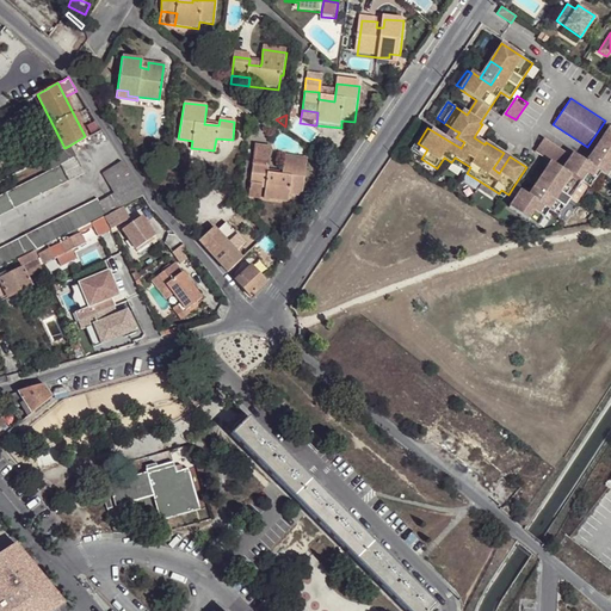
[(92,134),(100,129),(96,121),(87,125),(92,134)]
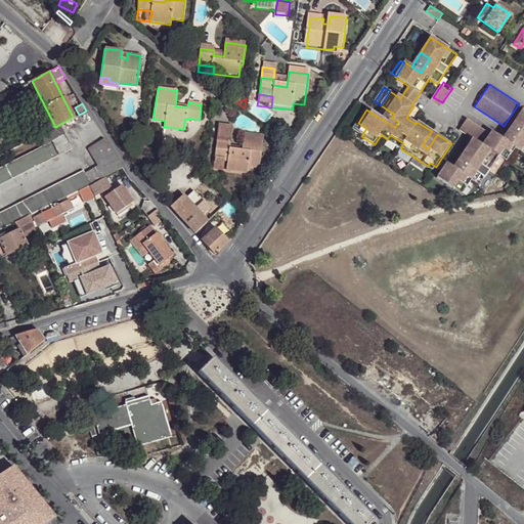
[(454,167),(448,163),(443,171),(438,178),(464,194),(473,179),(481,185),(500,156),(508,160),(516,146),(523,151),(523,108),(522,108),(512,124),(521,130),(512,144),(504,138),(498,135),(496,138),(467,119),(460,129),(474,138),(464,154),(473,160),(464,173),(454,167)]
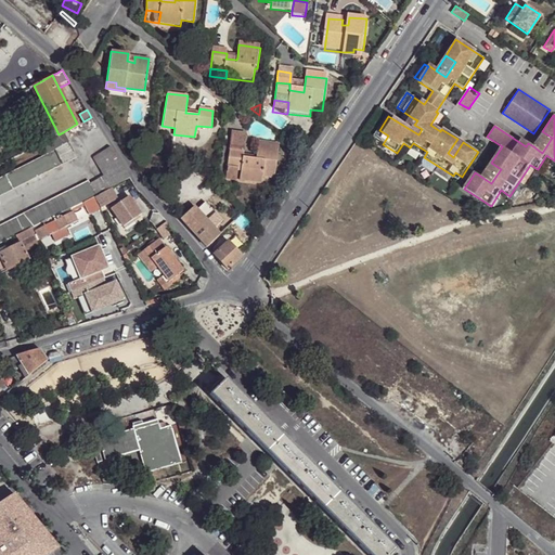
[(414,125),(417,120),(413,118),(408,128),(418,134),(422,129),(414,125)]
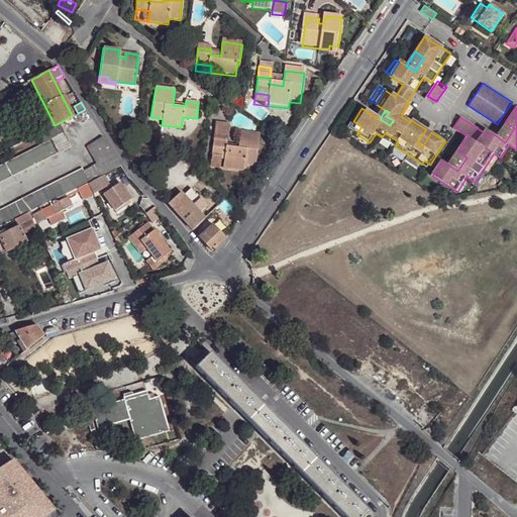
[(362,126),(353,121),(348,129),(356,134),(362,126)]
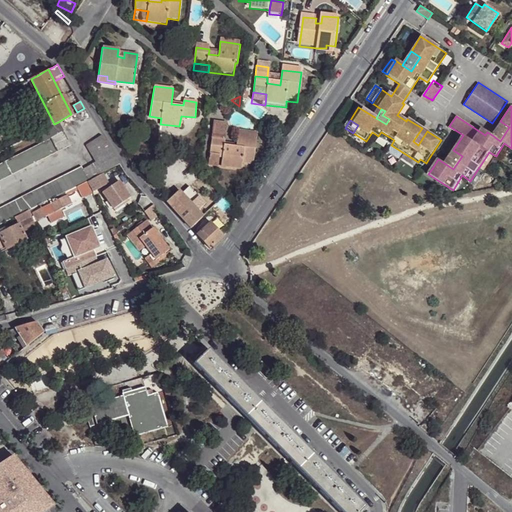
[(500,121),(492,135),(500,141),(509,127),(500,121)]
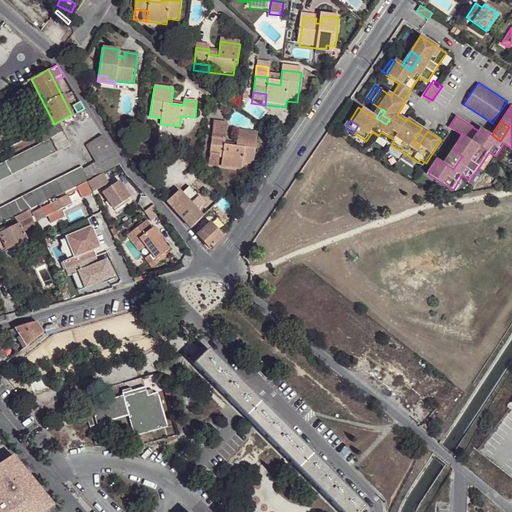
[(54,124),(38,132),(42,141),(62,131),(58,122),(54,124)]
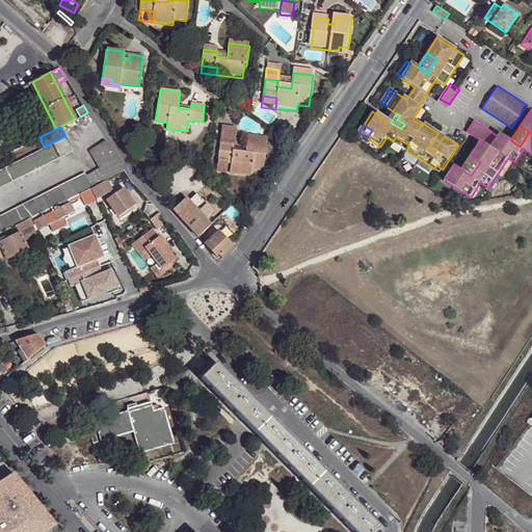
[(223,130),(221,142),(236,144),(236,131),(223,130)]
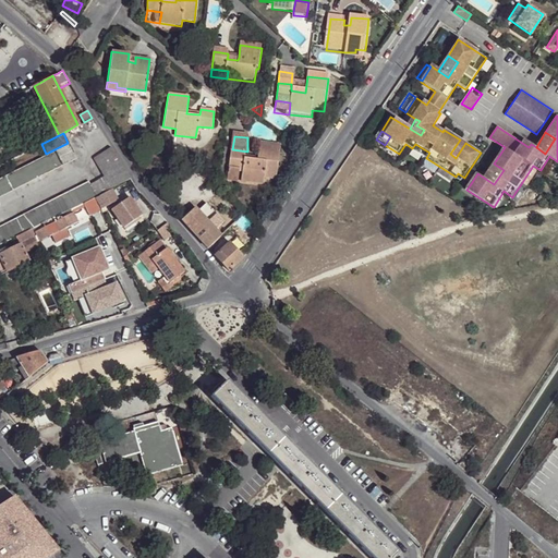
[(465,143),(460,140),(450,154),(456,158),(465,143)]
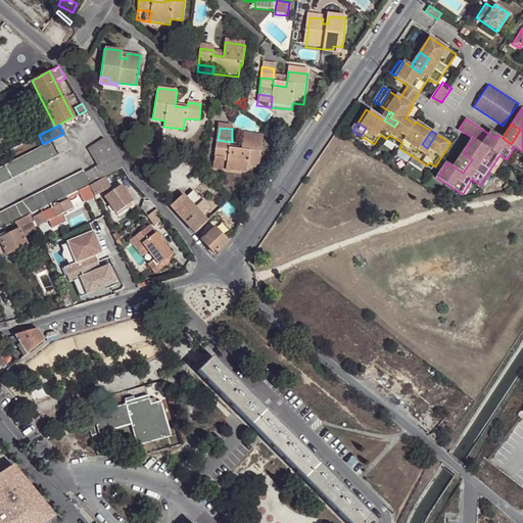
[(63,134),(43,144),(0,167),(0,184),(72,147),(63,134)]
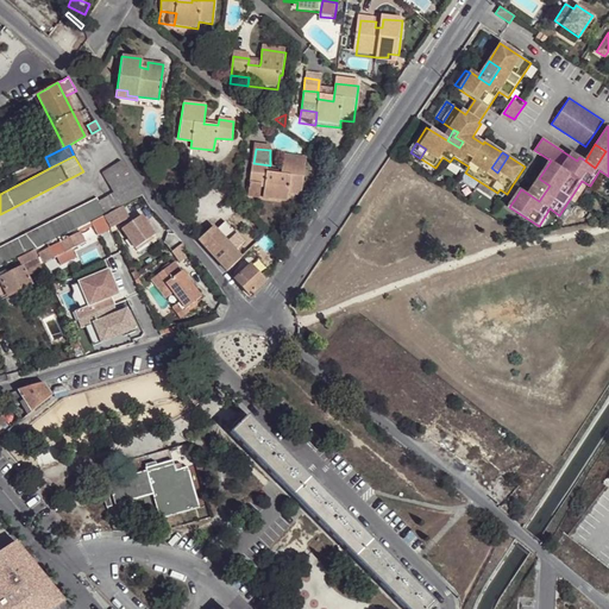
[(270,165),(253,163),(251,182),(268,184),(265,198),(289,201),(290,193),(303,195),(308,159),(284,156),(283,175),(269,173),(270,165)]
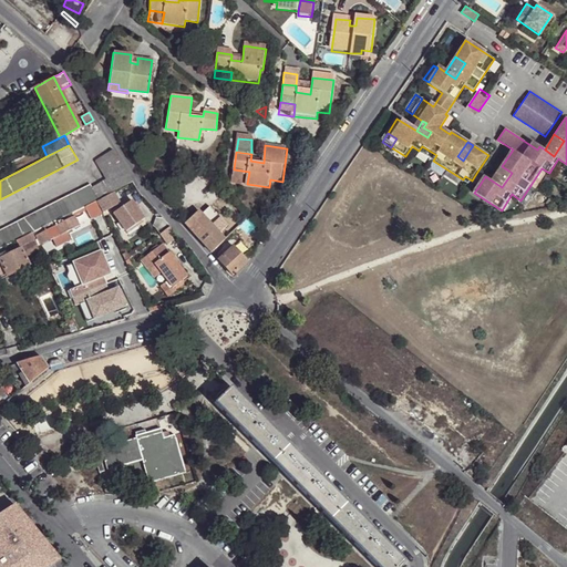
[(422,146),(419,151),(433,161),(436,155),(422,146)]
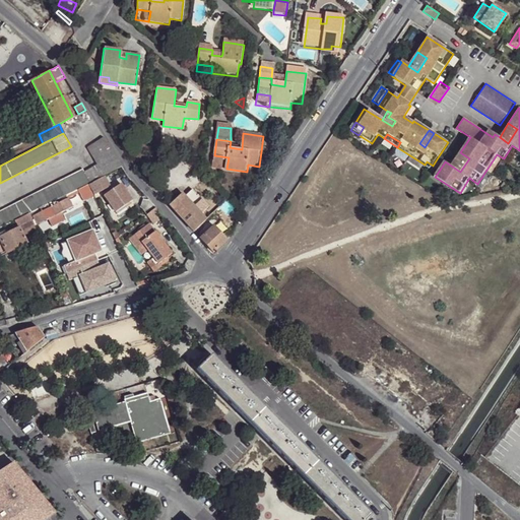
[(111,149),(103,136),(86,146),(94,159),(111,149)]
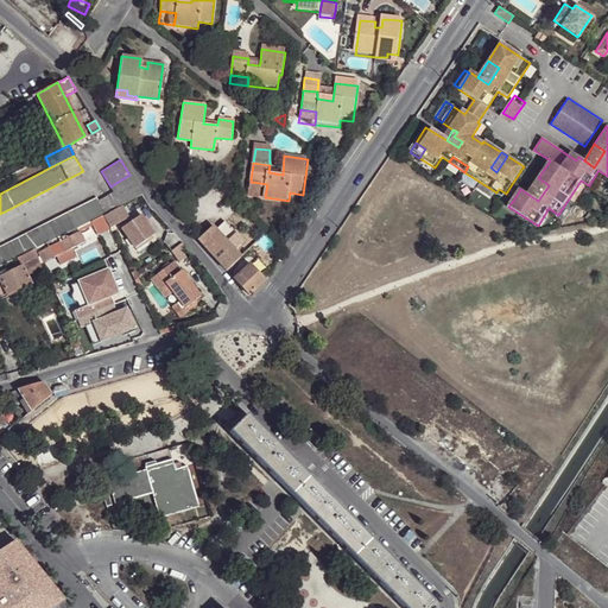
[(130,175),(111,187),(113,191),(115,190),(124,203),(143,194),(130,175)]
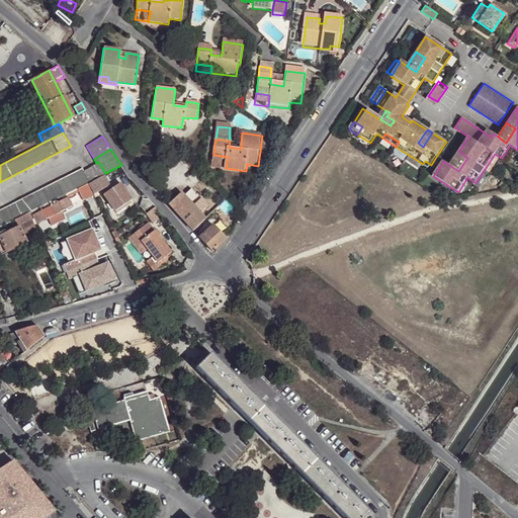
[(458,152),(449,165),(458,171),(467,158),(458,152)]
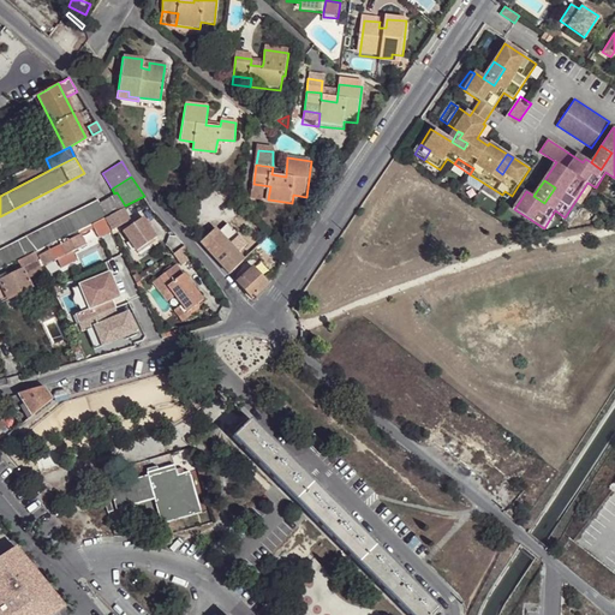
[(270,186),(254,184),(254,196),(268,199),(270,186)]
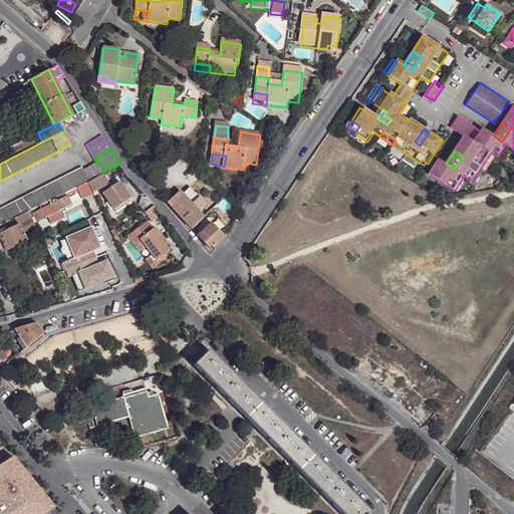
[(433,156),(428,164),(435,168),(440,160),(433,156)]
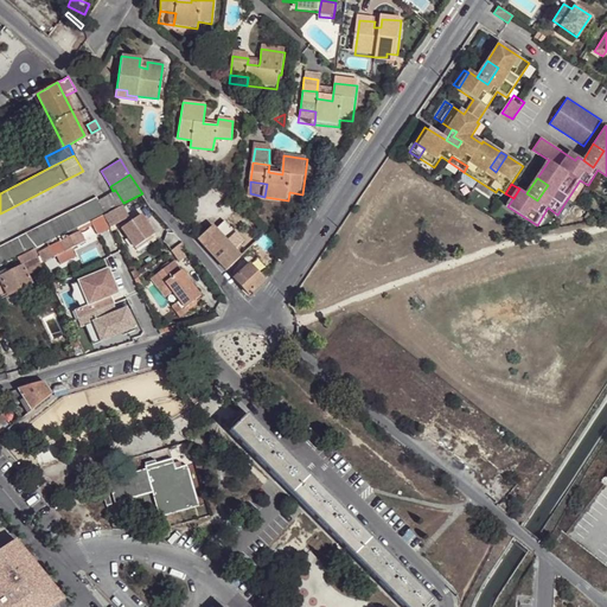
[(174,202),(181,210),(186,206),(198,196),(191,186),(174,202)]
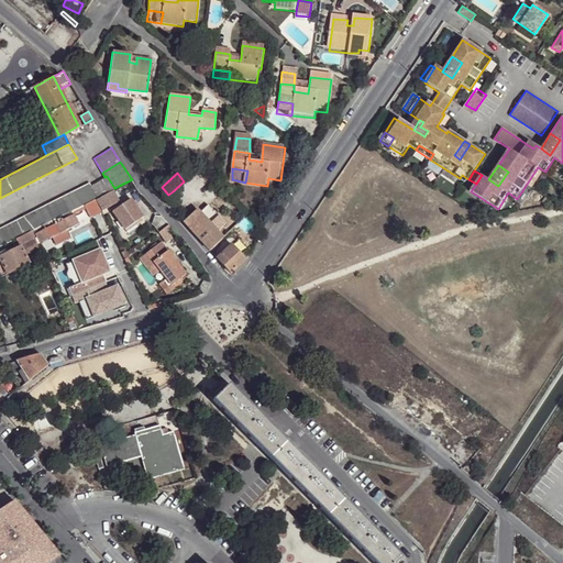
[(95,198),(114,188),(107,176),(105,177),(90,185),(88,181),(0,227),(0,246),(1,246),(17,239),(31,231),(72,210),(76,208),(84,203),(95,198)]
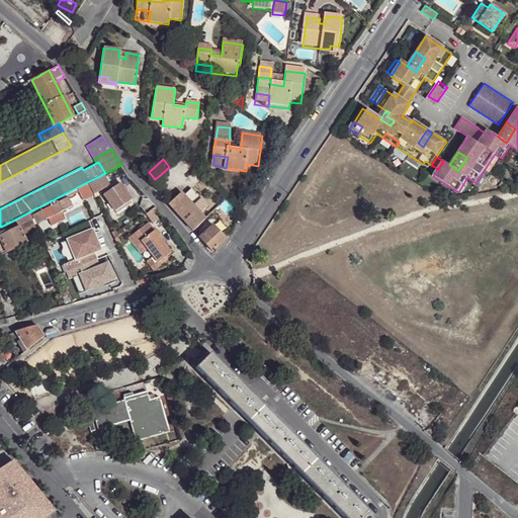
[(110,185),(104,175),(89,184),(94,193),(110,185)]
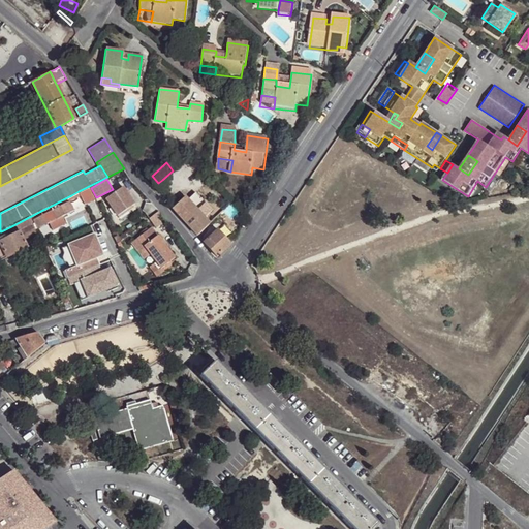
[(158,183),(157,184),(160,189),(166,184),(162,180),(158,183)]
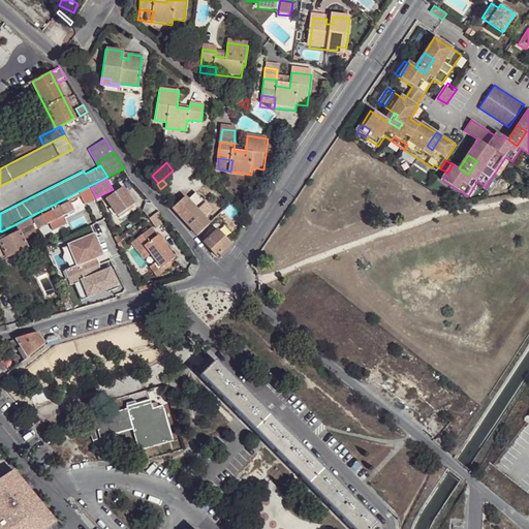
[(94,198),(89,186),(79,191),(81,195),(85,204),(94,198)]
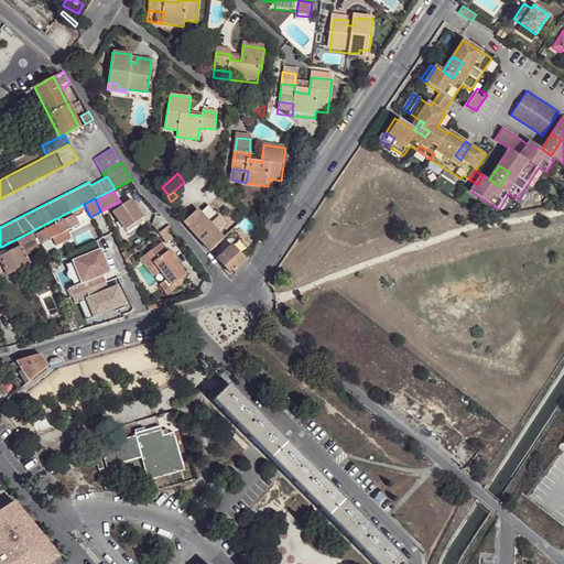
[(144,217),(132,199),(112,212),(126,230),(144,217)]
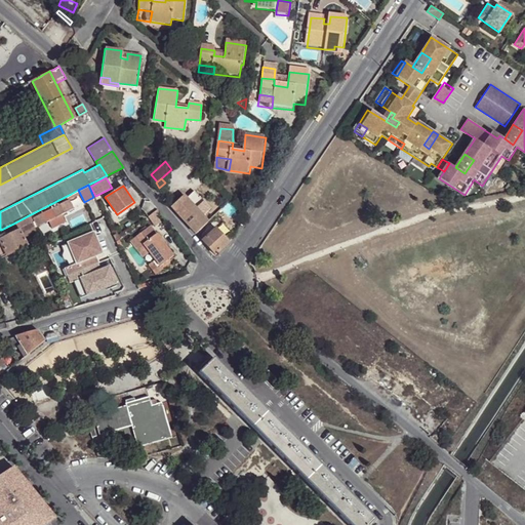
[(195,191),(187,198),(207,220),(209,218),(205,214),(211,208),(195,191)]
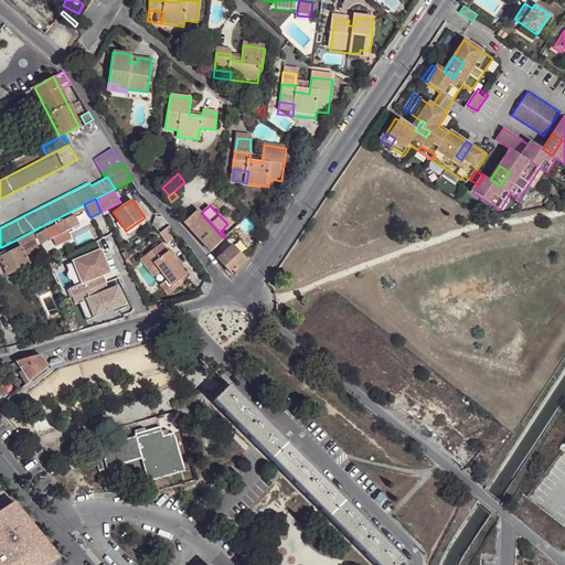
[(198,210),(184,223),(211,252),(224,238),(223,237),(201,213),(198,210)]
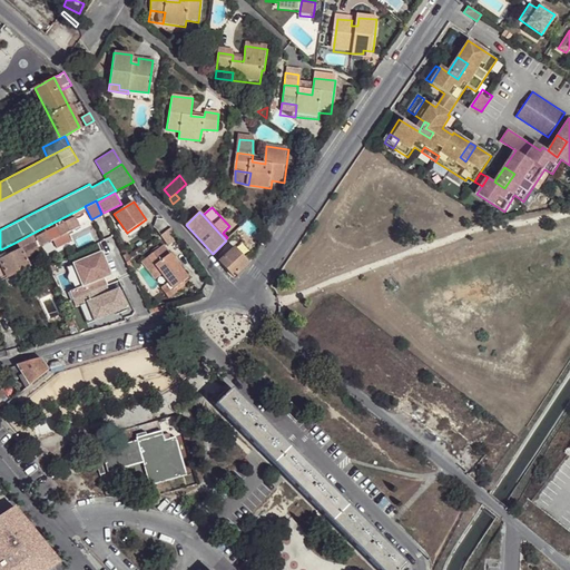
[(74,216),(72,213),(31,234),(38,247),(40,246),(36,235),(74,216)]
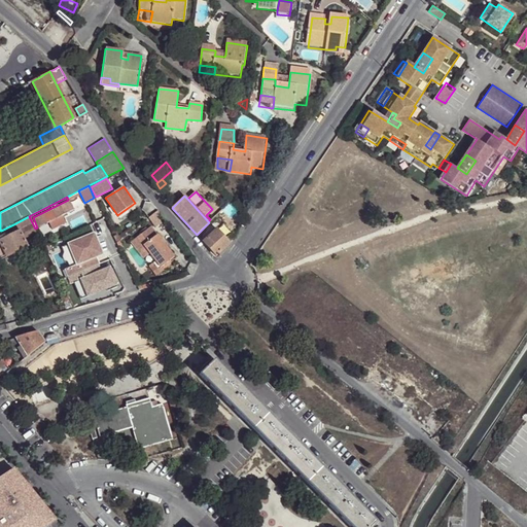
[(73,209),(68,200),(33,217),(37,227),(47,222),(62,215),(73,209)]
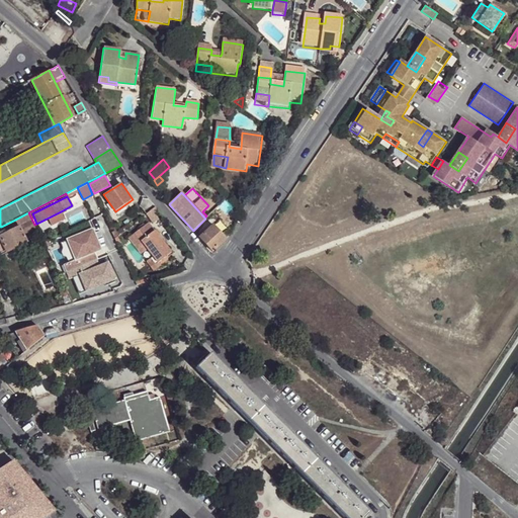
[(160,211),(157,207),(149,213),(152,218),(160,211)]
